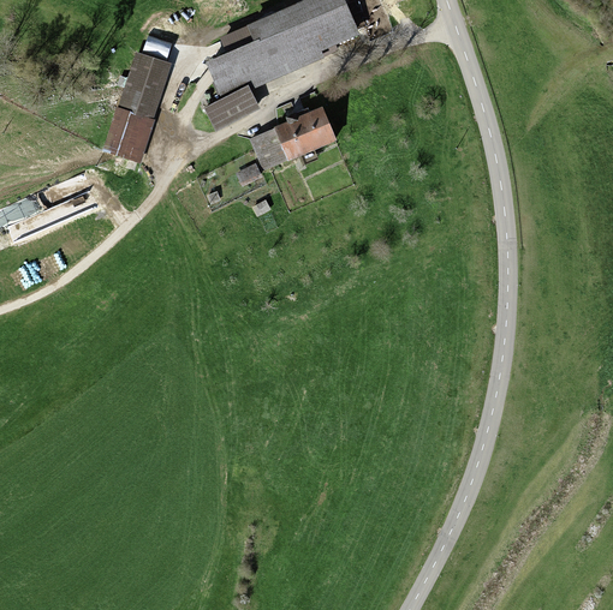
[(257,39),(208,59),(222,94),(248,83),(359,35),(344,0),(303,0),(250,23),(257,39)]
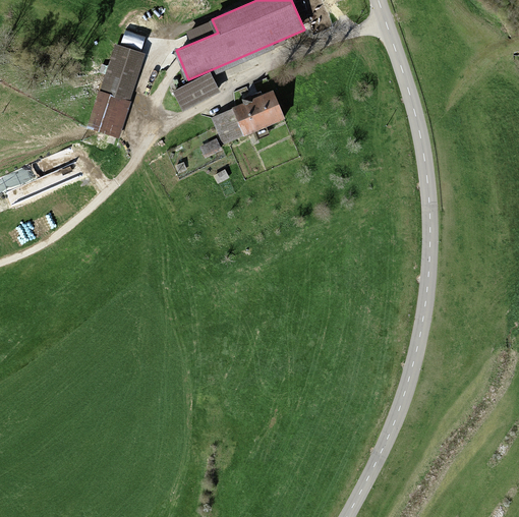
[(115,43),(88,124),(114,132),(140,51),(115,43)]
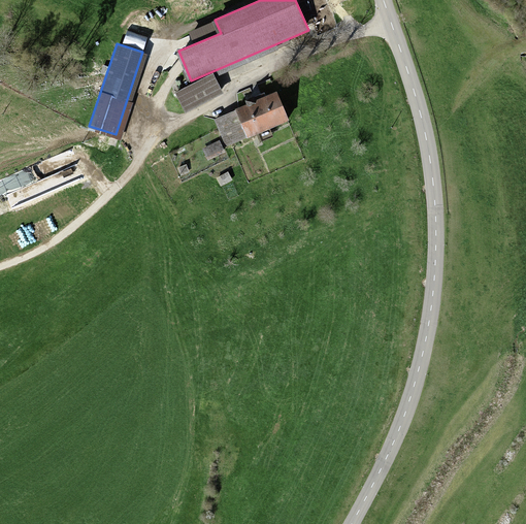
[(221,90),(212,71),(191,80),(176,87),(185,105),(221,90)]
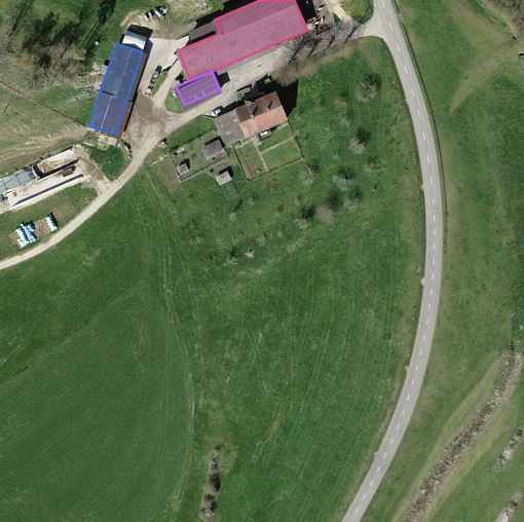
[(275,89),(211,116),(222,141),(286,115),(275,89)]
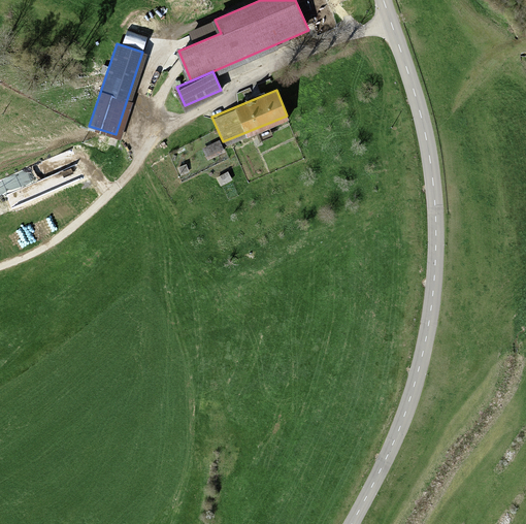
[(217,137),(202,144),(207,154),(222,146),(217,137)]
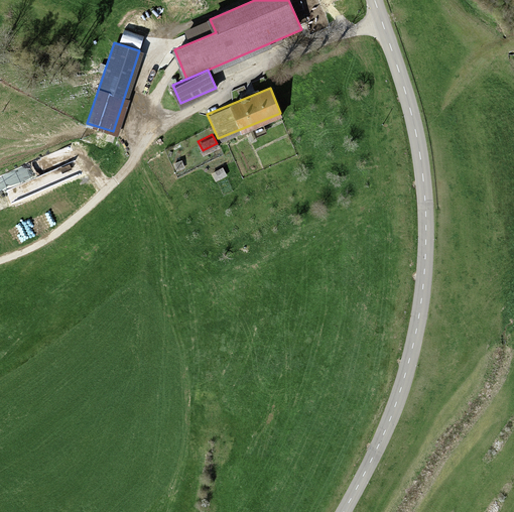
[(178,158),(172,161),(175,167),(181,164),(178,158)]
